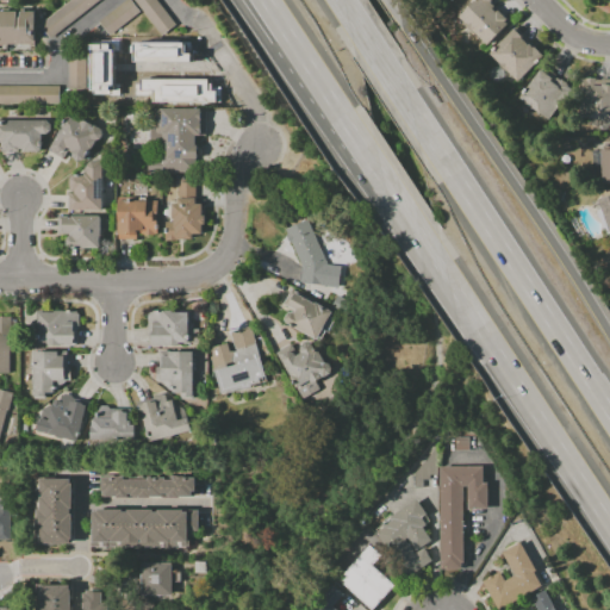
[(98,0),(51,39),(39,25),(70,0),(98,0)]
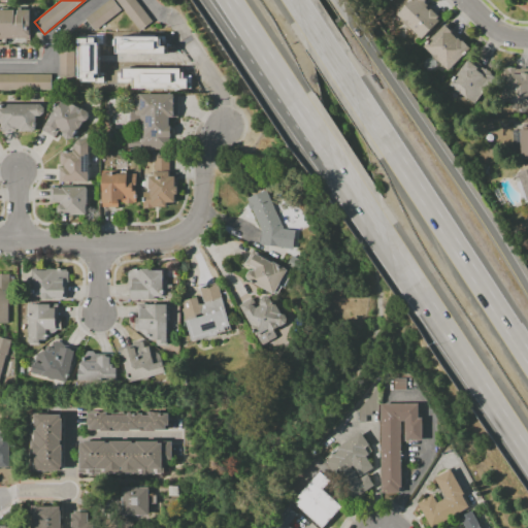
[(95,31),(86,19),(109,0),(113,0),(122,10),(95,31)]
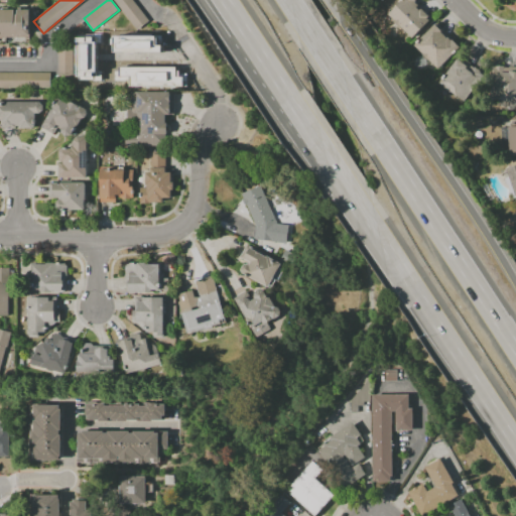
[(137,30),(114,0),(132,0),(149,21),(137,30)]
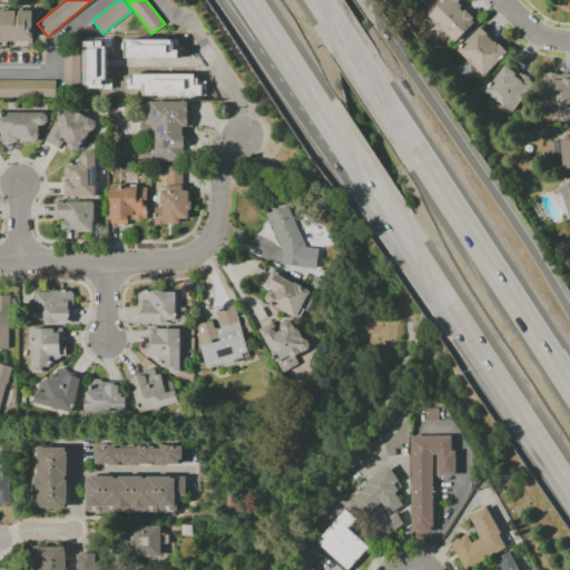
[(455,42),(441,28),(440,29),(434,23),(435,22),(429,16),(444,0),(460,0),(458,2),(462,6),(461,7),(464,10),(465,9),(475,19),(473,20),(475,22),(455,42)]
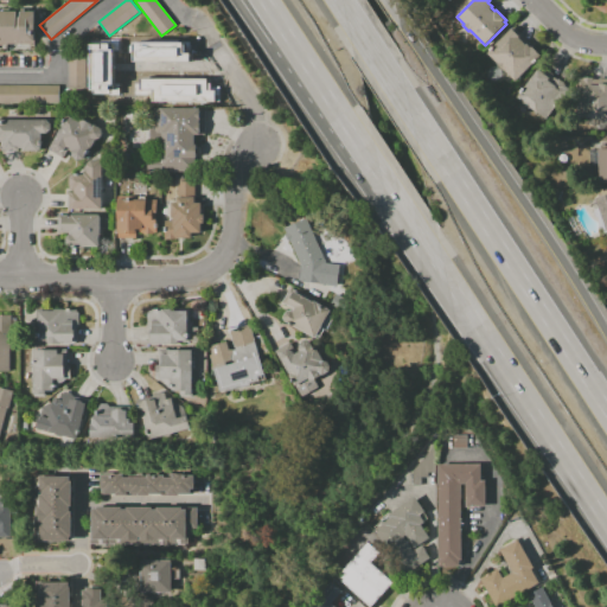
[(0,10),(4,10),(4,8),(8,8),(8,10),(21,10),(21,8),(25,8),(25,12),(36,12),(34,48),(29,48),(29,45),(0,45),(0,10)]
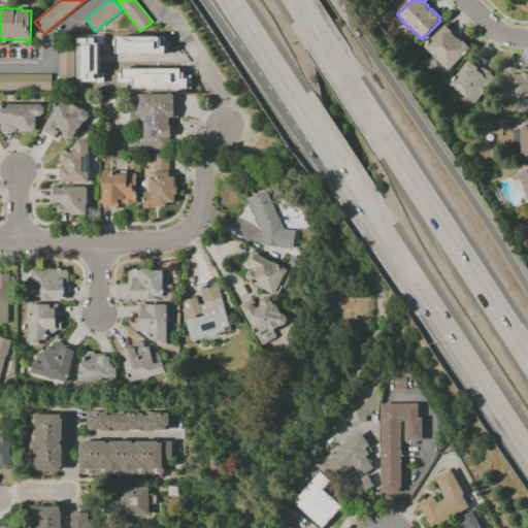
[(450,71),(424,46),(444,25),(455,34),(454,35),(457,39),(458,38),(462,41),(463,40),(470,48),(450,71)]
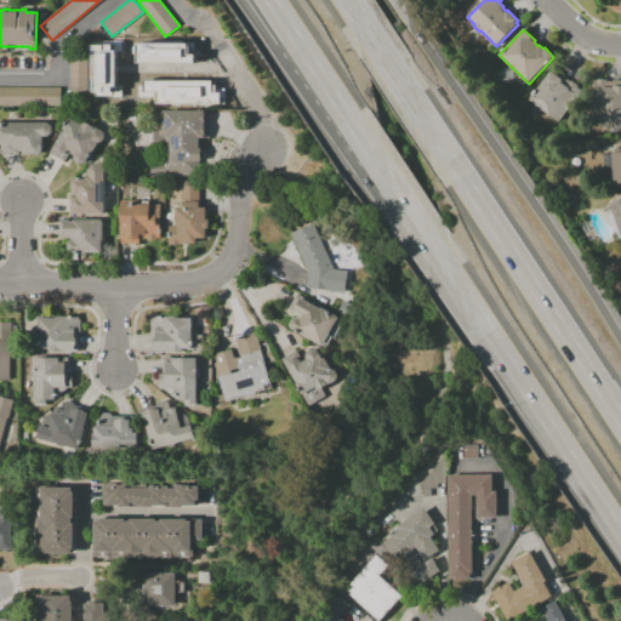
[(136,43),(187,43),(187,53),(193,53),(193,62),(136,62),(136,43)]
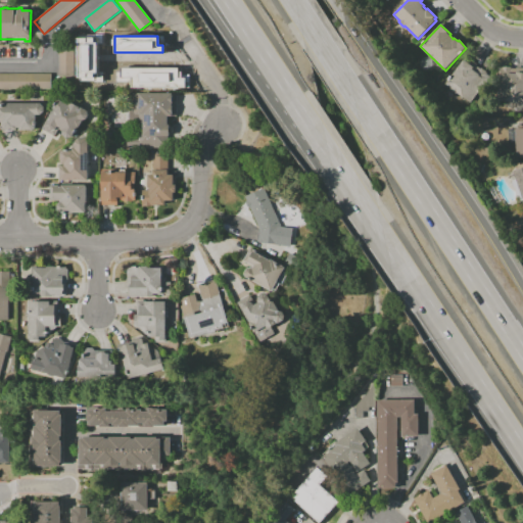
[(77,78),(77,38),(86,38),(86,42),(97,42),(97,74),(93,74),(93,79),(77,78)]
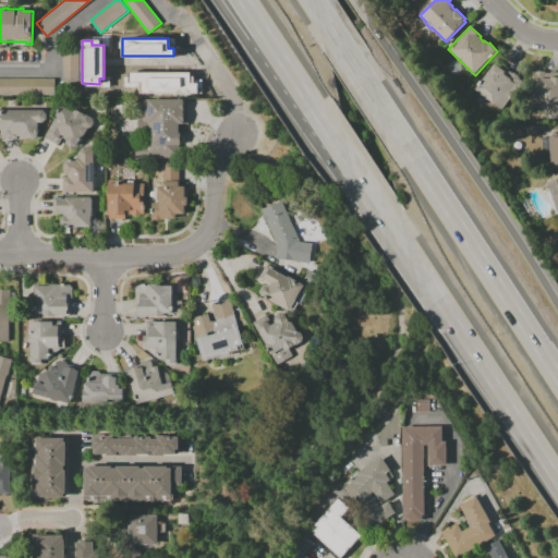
[(80,82),(62,82),(63,48),(80,48),(80,82)]
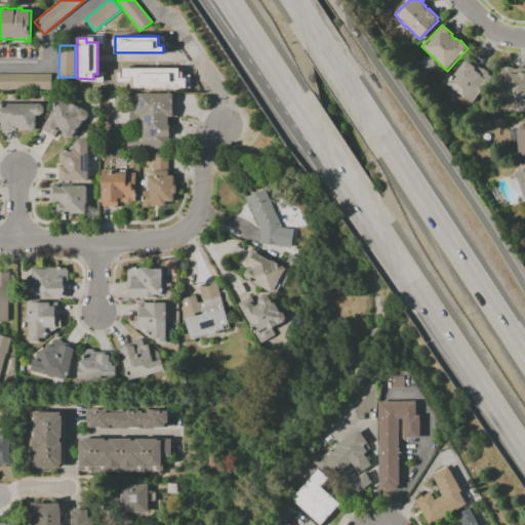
[(473,104),(459,93),(458,94),(453,89),(453,88),(446,83),(467,57),(481,69),(482,68),(489,73),(488,74),(493,78),(473,104)]
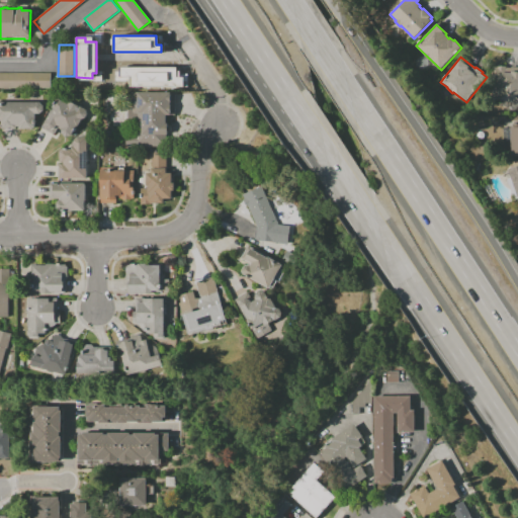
[(517,101),(515,101),(515,103),(508,102),(508,101),(492,100),(495,67),(498,67),(498,66),(507,66),(507,68),(512,68),(512,67),(517,67),(517,101)]
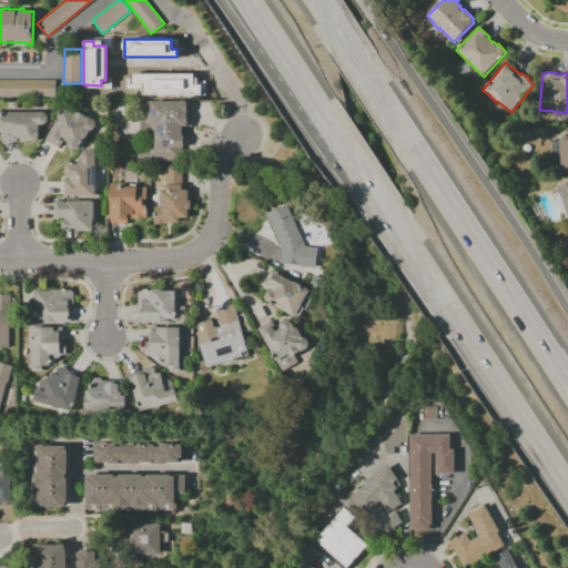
[(130,73),(130,83),(142,83),(142,94),(200,94),(200,83),(193,83),(193,73),(130,73)]
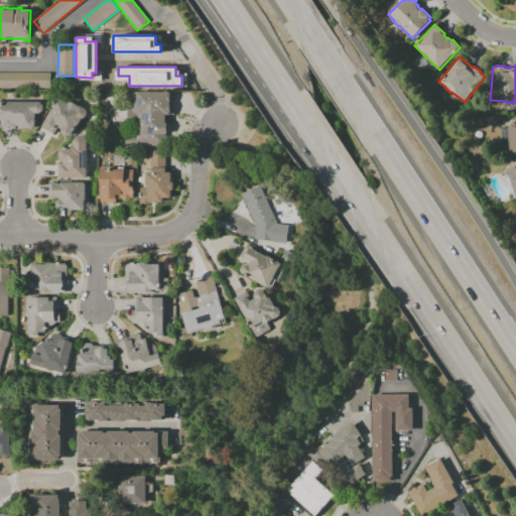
[(50,89),(0,88),(0,73),(50,73),(50,89)]
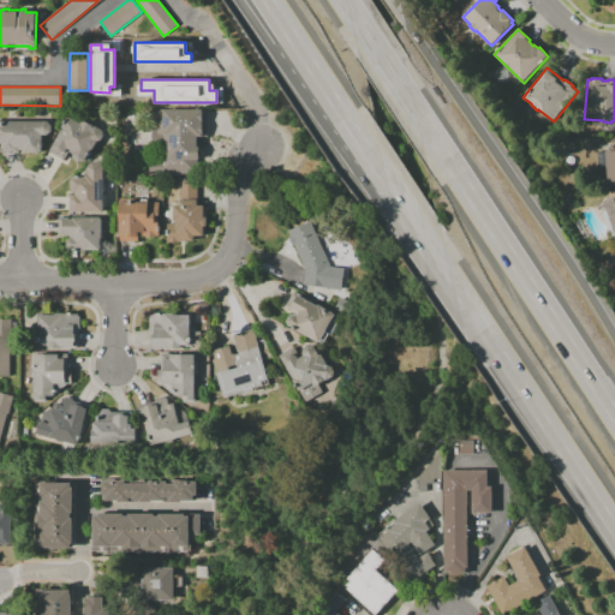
[(197,174),(150,174),(150,172),(149,172),(149,166),(150,166),(150,162),(160,162),(160,156),(163,156),(163,135),(159,135),(151,126),(151,109),(208,111),(208,136),(198,136),(197,147),(201,147),(201,159),(198,159),(197,174)]
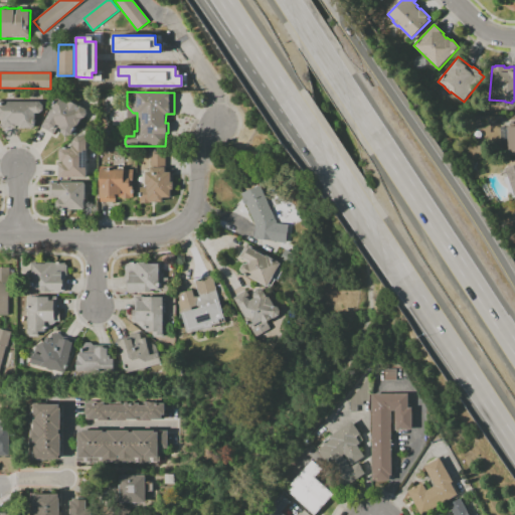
[(67,137),(62,134),(61,130),(58,128),(54,135),(39,126),(56,98),(67,104),(70,100),(86,109),(88,113),(86,118),(81,119),(72,135),(67,137)]
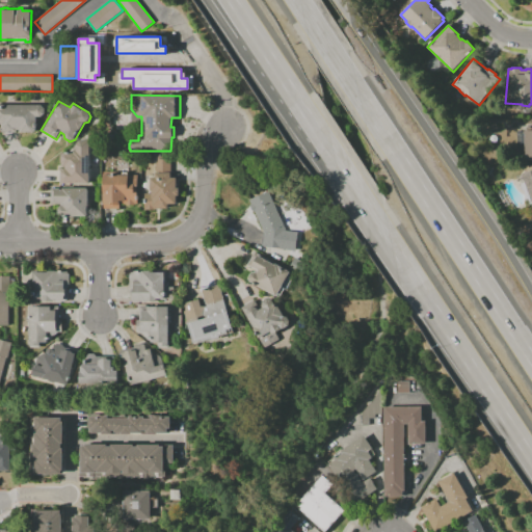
[(16,133),(0,132),(1,125),(0,124),(0,105),(42,105),(45,108),(45,114),(42,117),(37,117),(36,130),(34,133),(22,132),(19,129),(17,128),(16,133)]
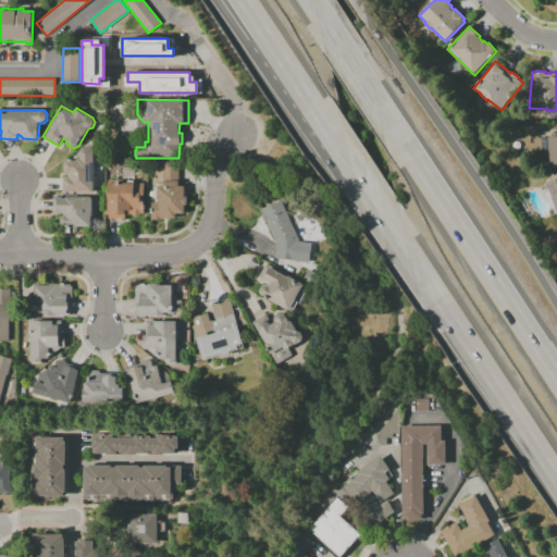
[(556,168),(551,169),(551,157),(541,157),(540,138),(551,138),(549,134),(556,133),(556,168)]
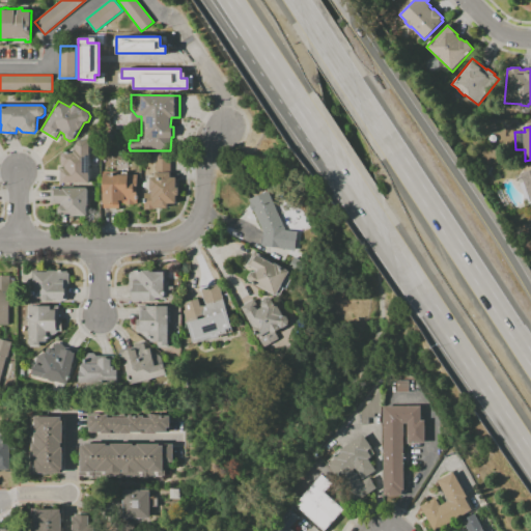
[(89,183),(60,183),(60,168),(65,168),(65,166),(63,166),(61,163),(61,155),(63,152),(73,152),(73,150),(76,150),(76,144),(80,139),(89,140),(89,183)]
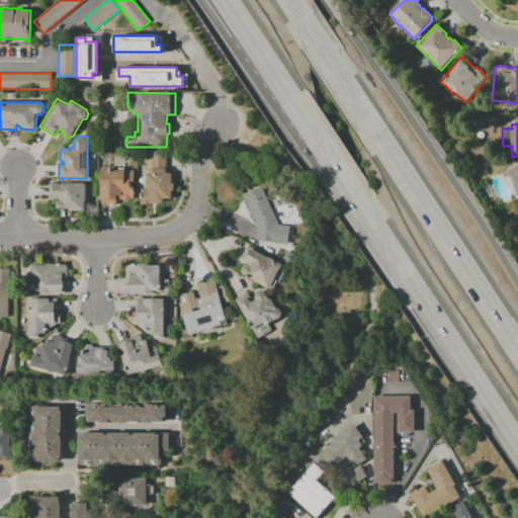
[(164,203),(141,203),(141,188),(148,188),(148,184),(144,185),(143,177),(147,177),(147,173),(151,173),(151,153),(160,153),(160,156),(166,156),(166,174),(172,174),(172,184),(174,183),(175,190),(172,190),(172,198),(164,198),(164,203)]
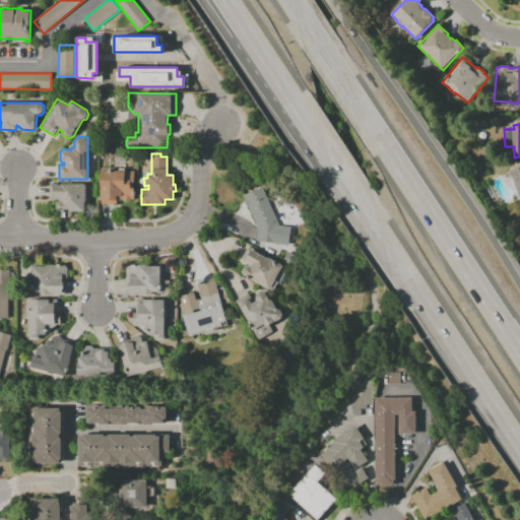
[(117,204),(101,204),(102,168),(126,168),(126,171),(135,171),(135,183),(132,182),(132,188),(134,188),(134,200),(117,199),(117,204)]
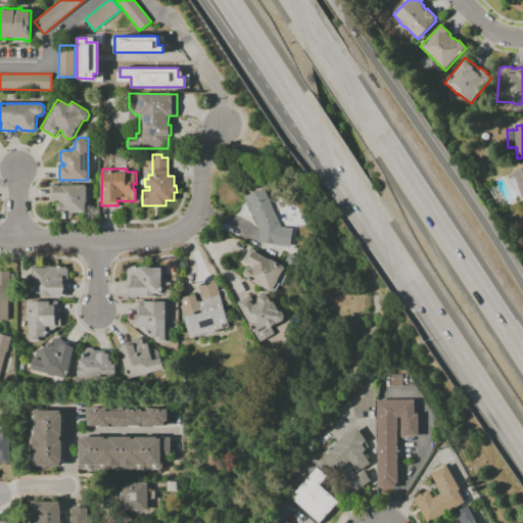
[(522,195),(516,197),(510,173),(522,169),(522,195)]
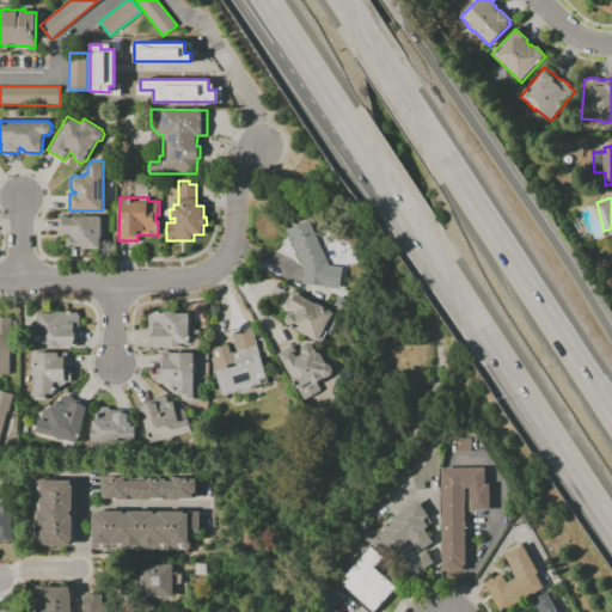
[(102,250),(71,250),(67,246),(67,240),(69,237),(59,234),(59,219),(73,219),(73,216),(104,216),(103,238),(102,238),(102,250)]
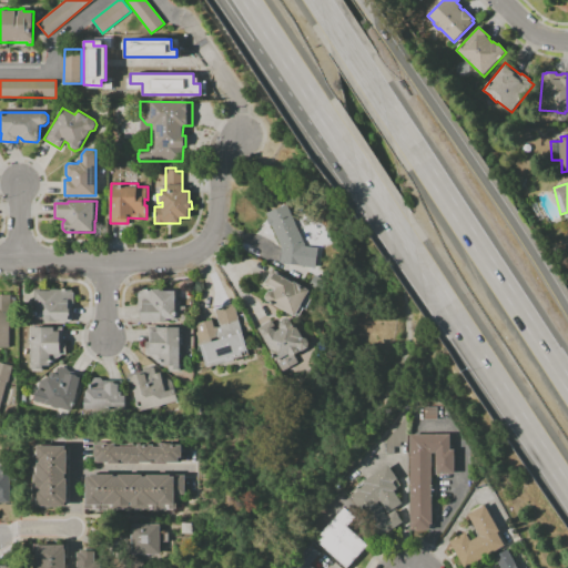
[(305,246),(317,247),(315,267),(280,263),(282,249),(272,225),(270,226),(266,220),(269,219),(266,213),(287,204),(305,246)]
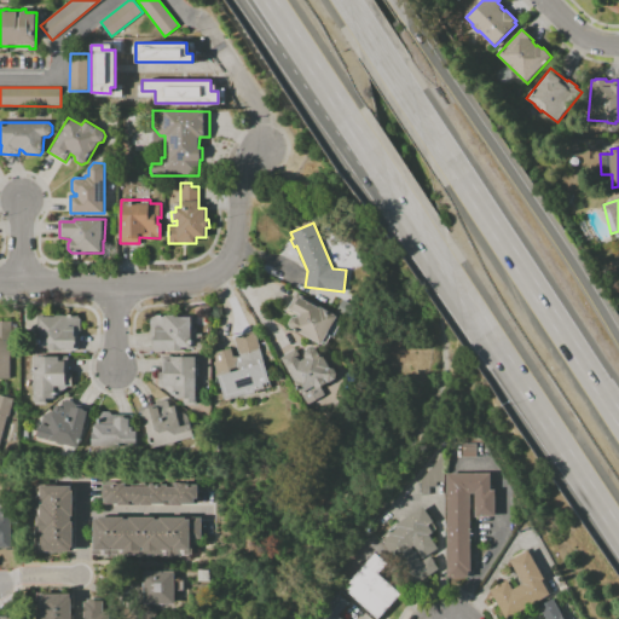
[(296,317),(298,314),(288,310),(296,294),(319,308),(320,307),(337,317),(328,334),(330,336),(325,346),(291,328),(290,327),(290,325),(290,324),(290,323),(290,322),(290,320),(291,320),(291,319),(293,319),(293,318),(294,318),(295,317),(296,317)]
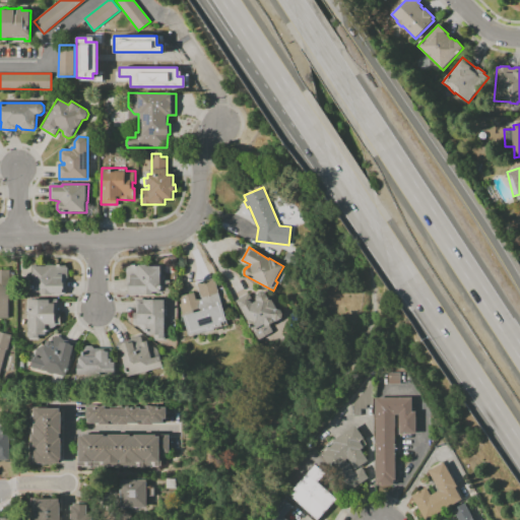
[(65,296),(50,296),(50,293),(29,293),(29,275),(31,275),(31,265),(48,265),(68,265),(68,281),(65,281),(65,296)]
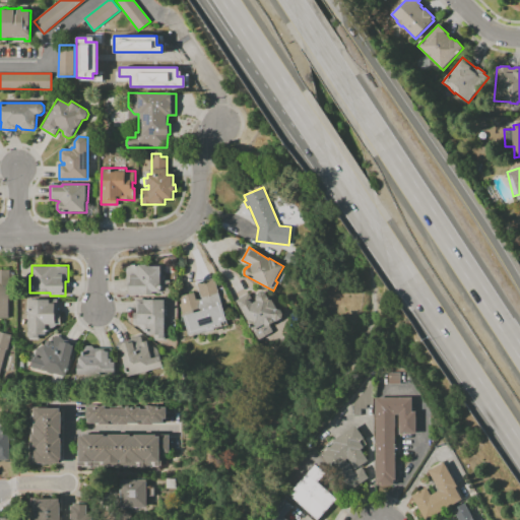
[(143,295),(128,295),(128,281),(126,281),(126,265),(147,265),(164,265),(165,280),(169,280),(170,294),(143,294),(143,295)]
